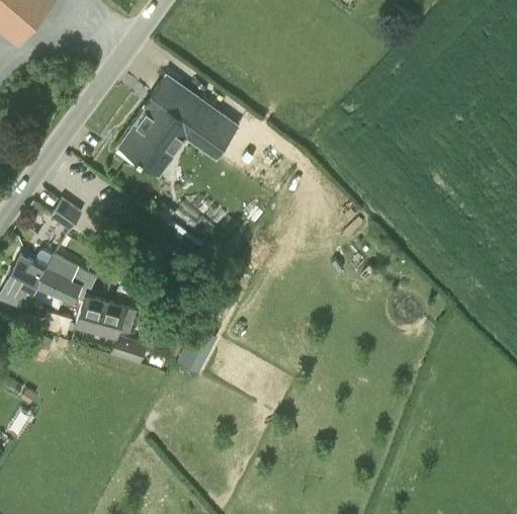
[(0,0),(0,25),(21,44),(58,1),(56,0),(0,0)]
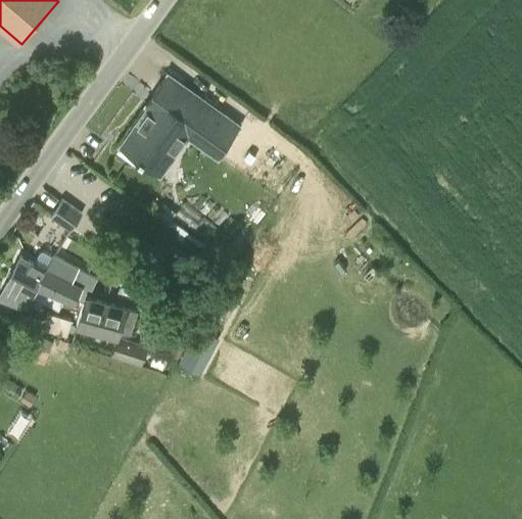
[(241,129),(169,77),(153,97),(158,101),(152,109),(149,107),(121,147),(160,177),(188,138),(218,160),(241,129)]
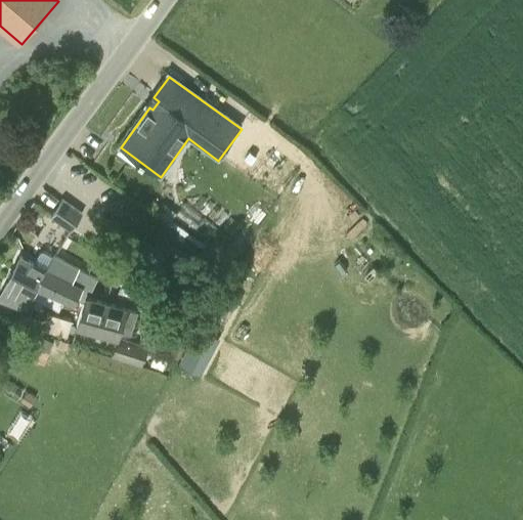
[(71,233),(83,216),(63,203),(51,219),(71,233)]
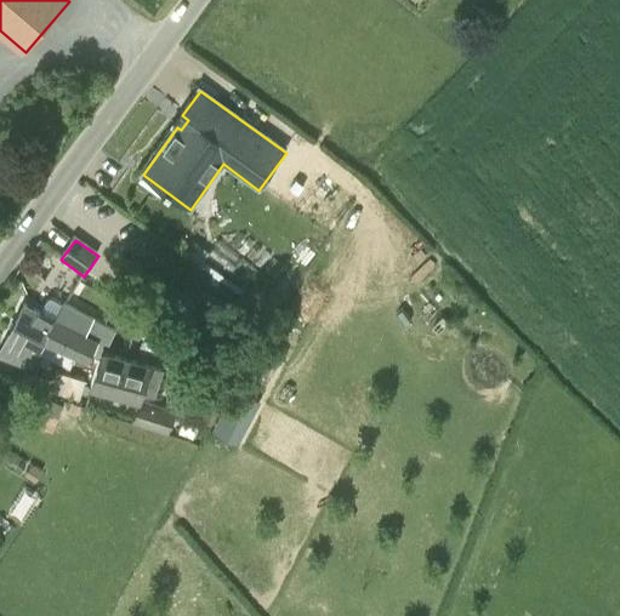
[(37,252),(51,261),(57,252),(43,243),(37,252)]
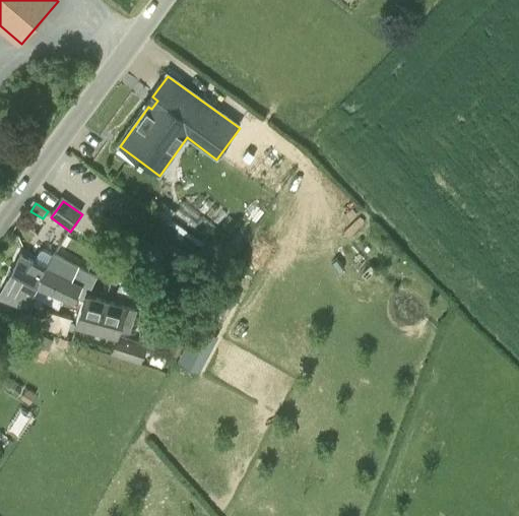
[(154,215),(163,220),(167,215),(158,210),(154,215)]
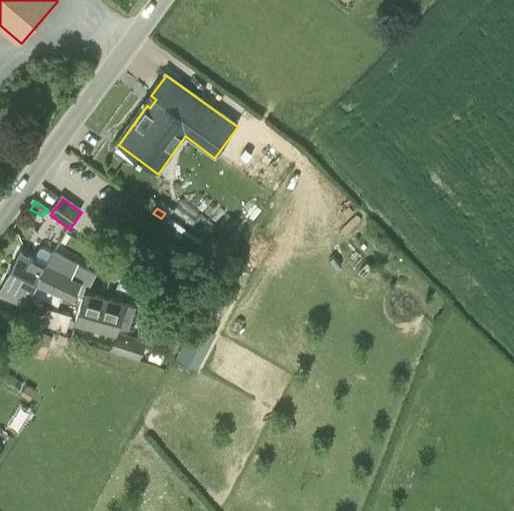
[(397,252),(386,240),(380,245),(391,258),(397,252)]
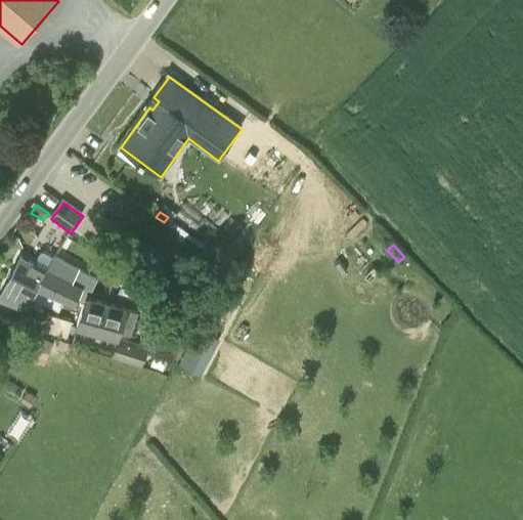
[(32,300),(46,271),(53,258),(44,254),(40,255),(35,266),(22,259),(0,301),(0,303),(27,313),(31,301),(32,300)]
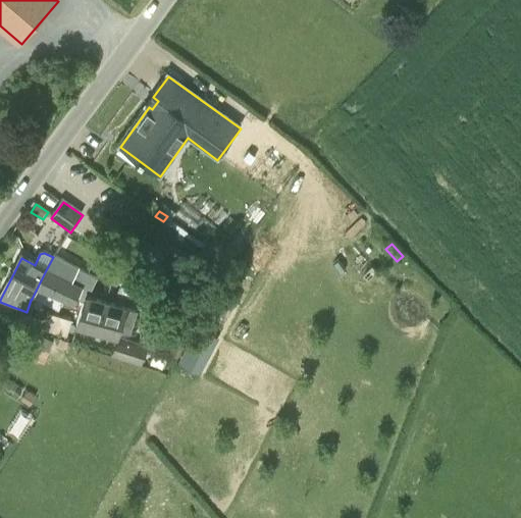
[(88,300),(98,280),(55,258),(48,271),(46,270),(31,300),(60,313),(64,303),(83,309),(77,326),(129,341),(137,313),(88,300)]
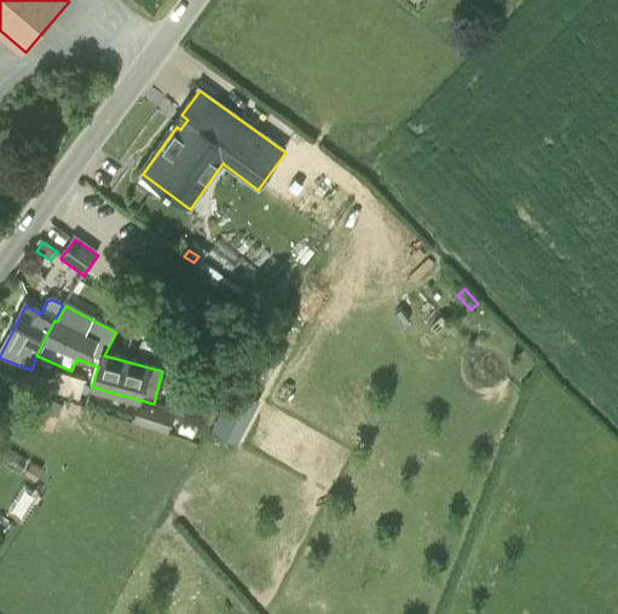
[(163,358),(168,346),(145,337),(142,349),(163,358)]
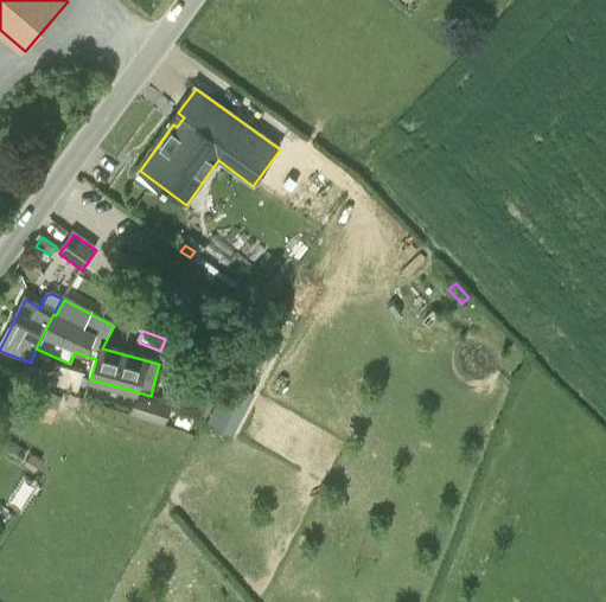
[(195,407),(209,414),(224,385),(210,377),(195,407)]
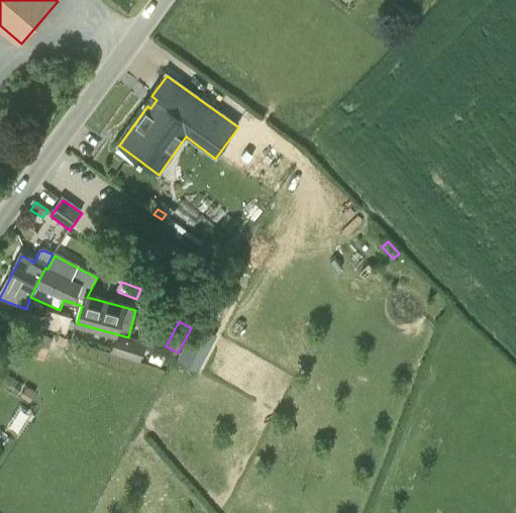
[(197,373),(216,336),(196,325),(177,362),(197,373)]
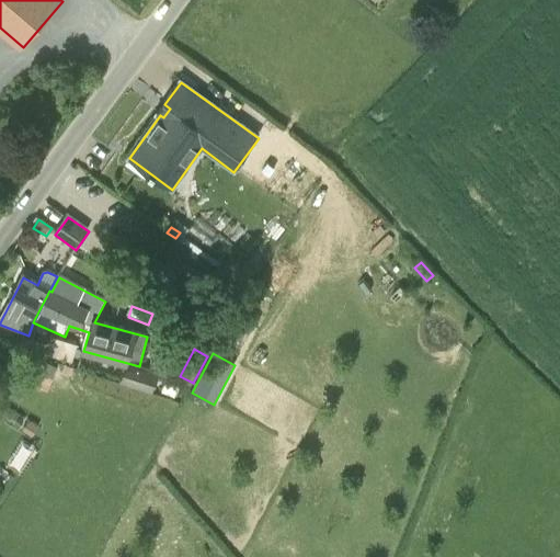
[(128,367),(123,383),(153,394),(166,360),(153,355),(148,374),(128,367)]
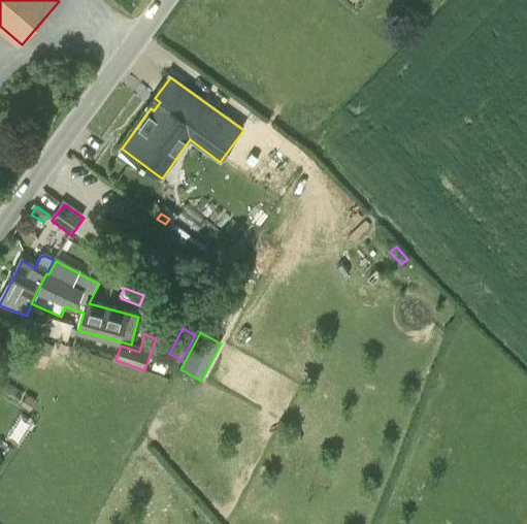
[(10,357),(44,371),(54,351),(34,342),(32,350),(17,342),(10,357)]
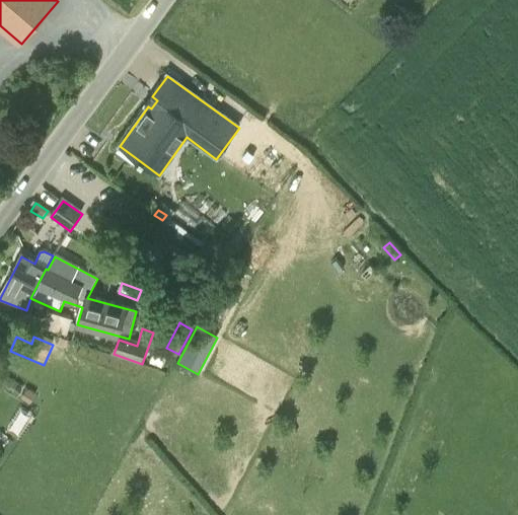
[(21,400),(29,406),(34,395),(26,391),(21,400)]
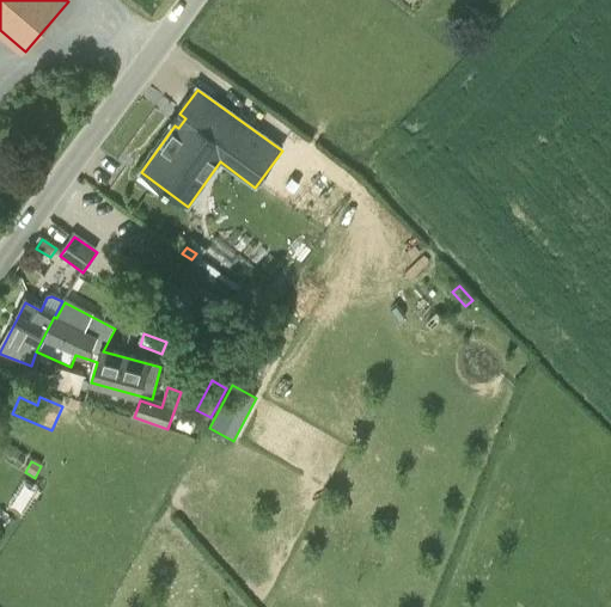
All buildings are outlined.
